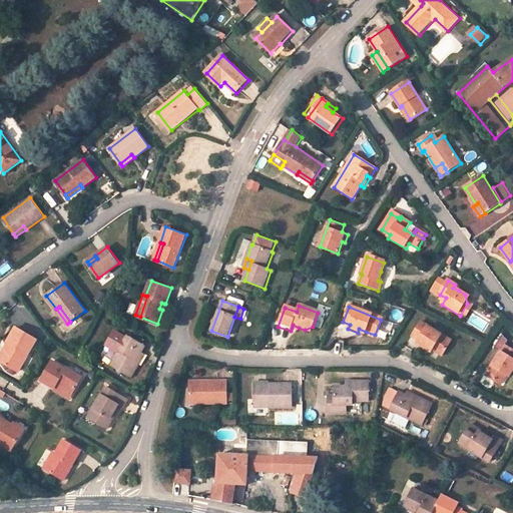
[(452,343),(421,324),(413,338),(419,342),(417,345),(426,351),(427,348),(433,351),(443,357),(452,343)]
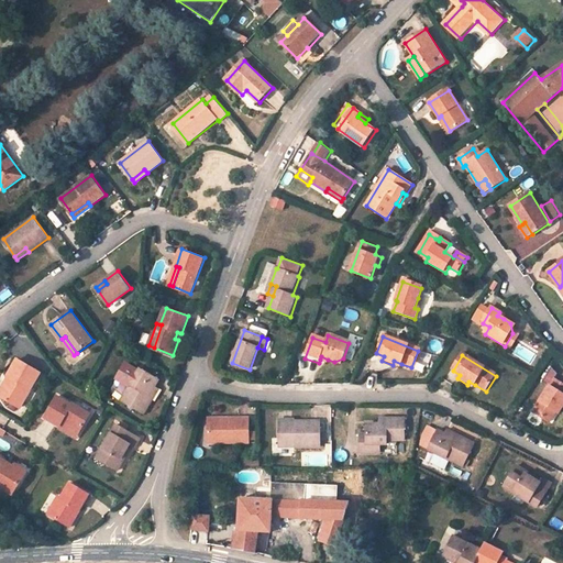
[(42,372),(19,359),(8,376),(12,378),(1,396),(18,406),(28,387),(32,389),(42,372)]
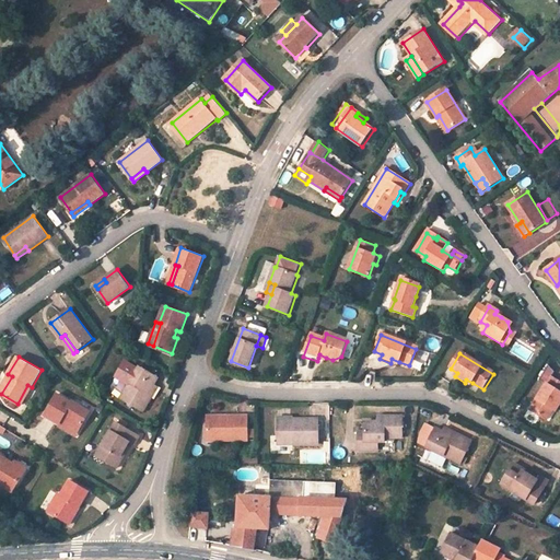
[(140,366),(121,399),(143,412),(152,397),(148,394),(154,384),(158,376),(140,366)]
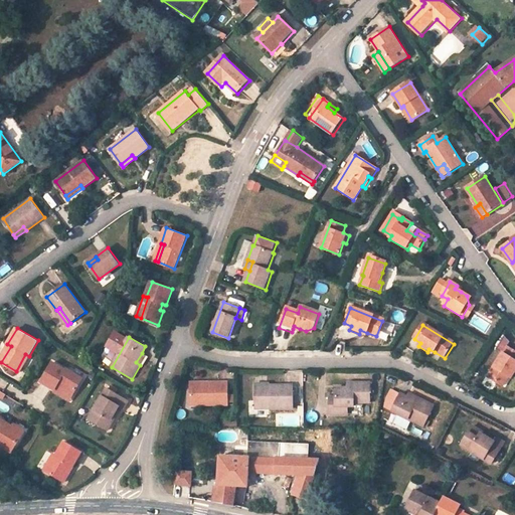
[(7,344),(0,356),(0,361),(1,362),(11,346),(7,344)]
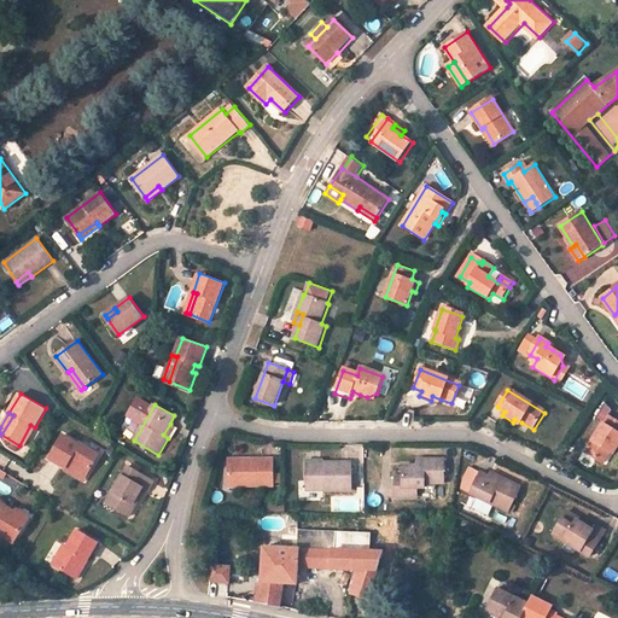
[(617,424),(605,417),(584,454),(602,465),(608,454),(613,447),(617,450),(617,448),(617,424)]
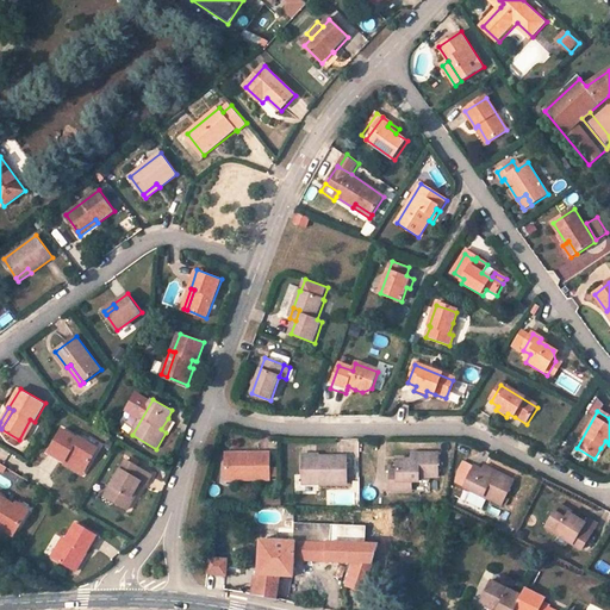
[(168,418),(161,429),(166,433),(173,421),(168,418)]
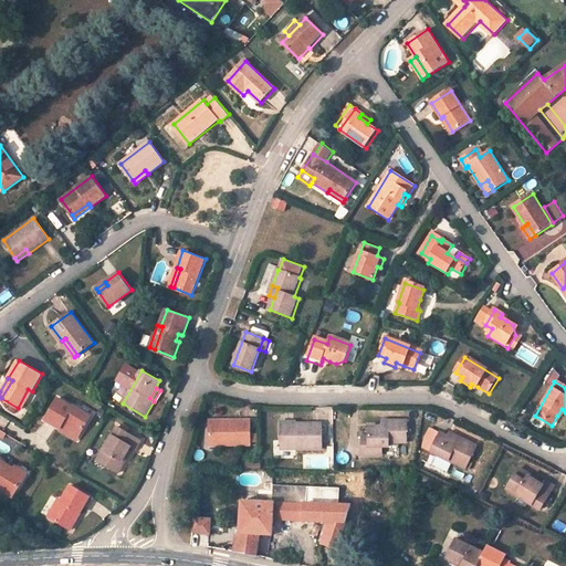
[(21,410),(32,391),(28,389),(18,408),(21,410)]
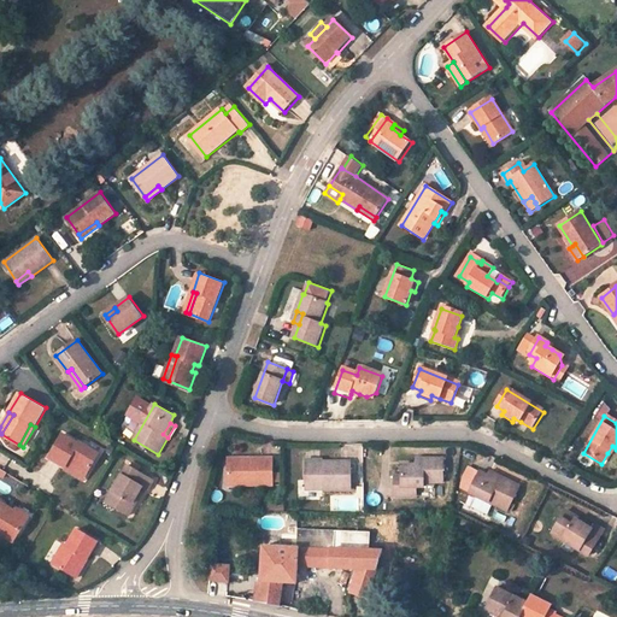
[(70,463),(89,474),(92,469),(100,454),(81,442),(80,445),(63,435),(51,457),(68,468),(70,463)]
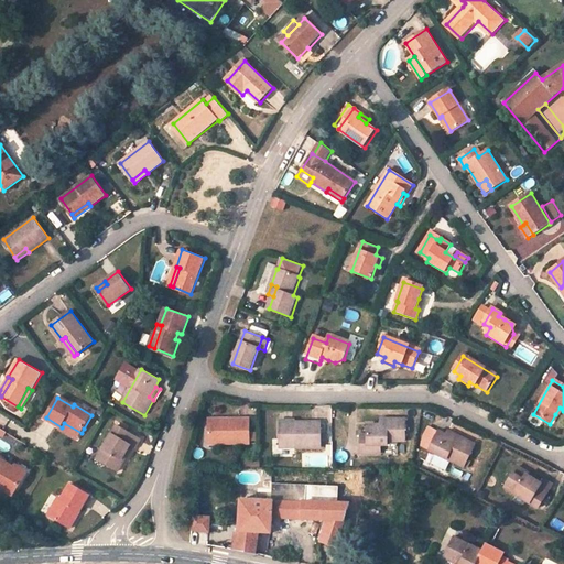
[(208,442),(250,442),(250,418),(225,418),(225,422),(209,422),(208,442)]
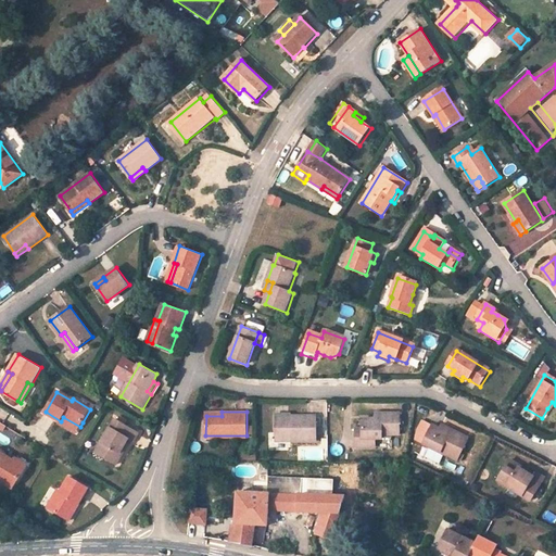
[(356,449),(376,449),(376,442),(376,439),(383,439),(383,436),(400,436),(400,415),(383,415),(383,420),(376,420),(364,420),(364,431),(364,439),(356,439),(356,449)]
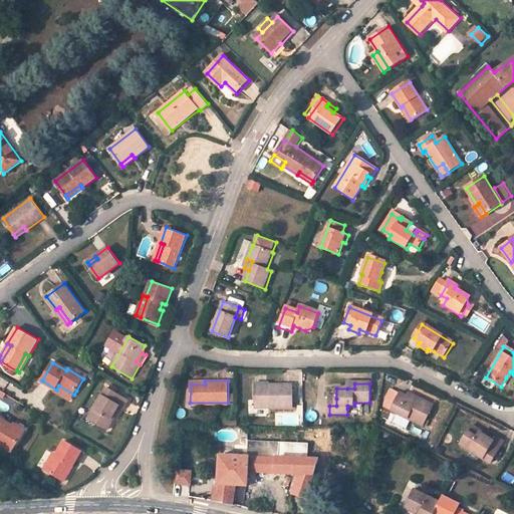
[(56,390),(71,399),(74,395),(58,386),(56,390)]
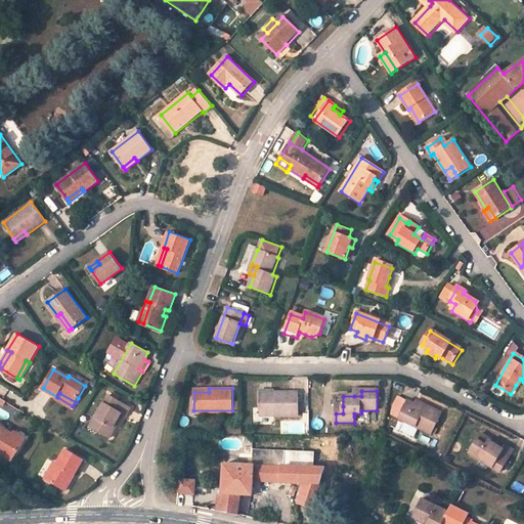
[(299,393),(275,393),(275,395),(261,396),(261,416),(299,416),(299,393)]
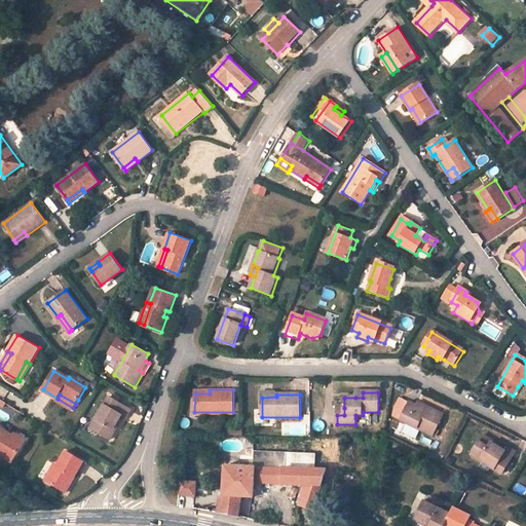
[(108,396),(96,419),(100,422),(95,430),(112,441),(118,430),(115,428),(118,421),(122,415),(127,418),(132,410),(108,396)]
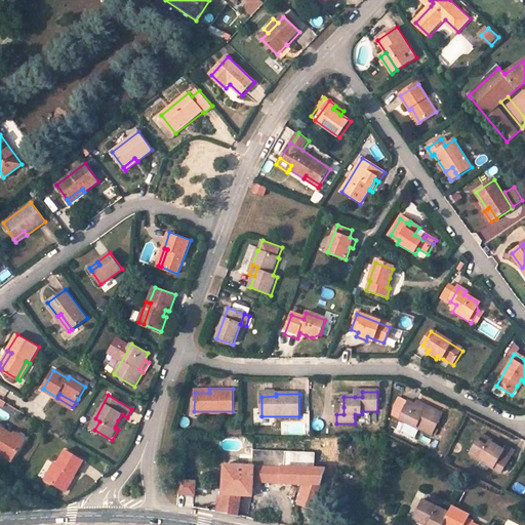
[(428,406),(416,401),(414,405),(426,410),(428,406)]
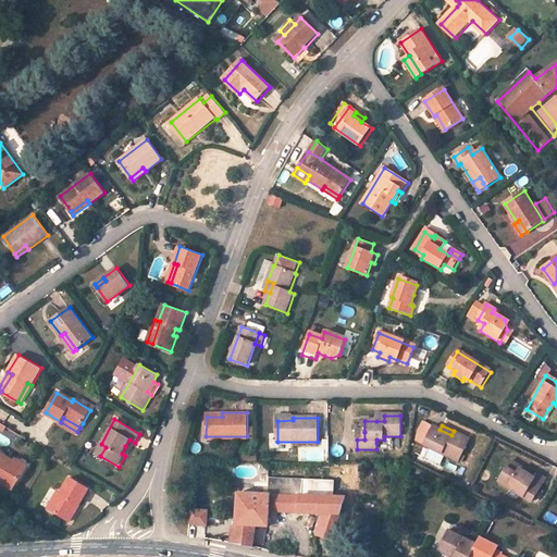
[(424,445),(459,462),(470,440),(454,431),(452,435),(440,430),(433,426),(424,445)]
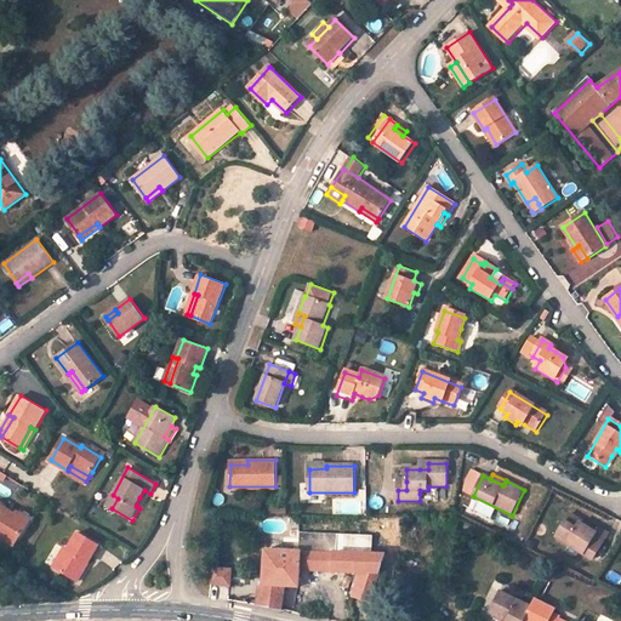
[(112,508),(118,499),(113,495),(107,506),(112,508)]
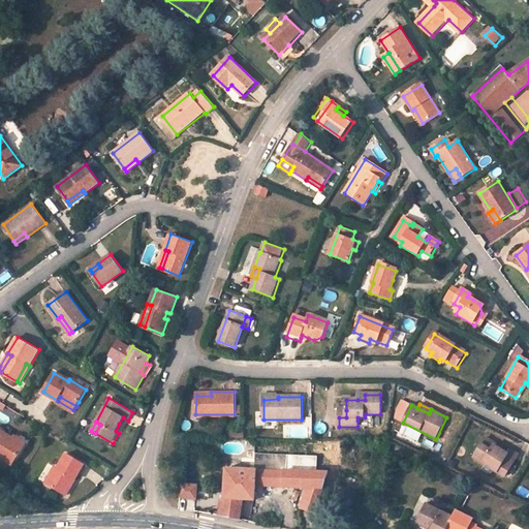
[(0,456),(13,464),(24,447),(12,440),(13,438),(0,430),(0,456)]
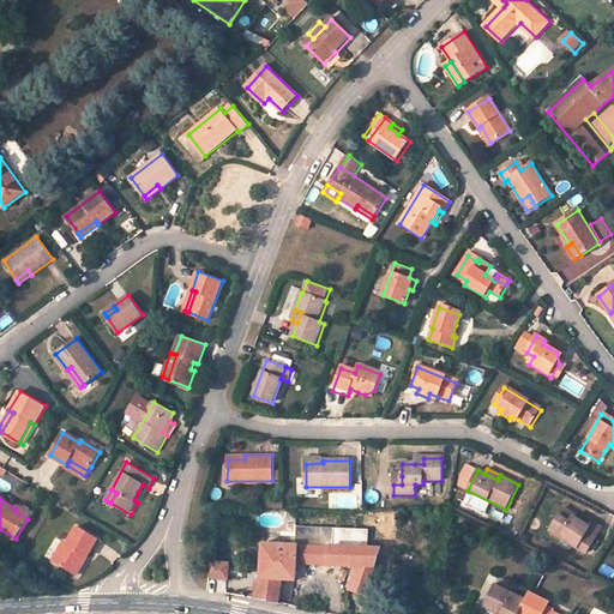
[(14,511),(28,519),(28,518),(31,513),(18,505),(16,509),(14,511)]
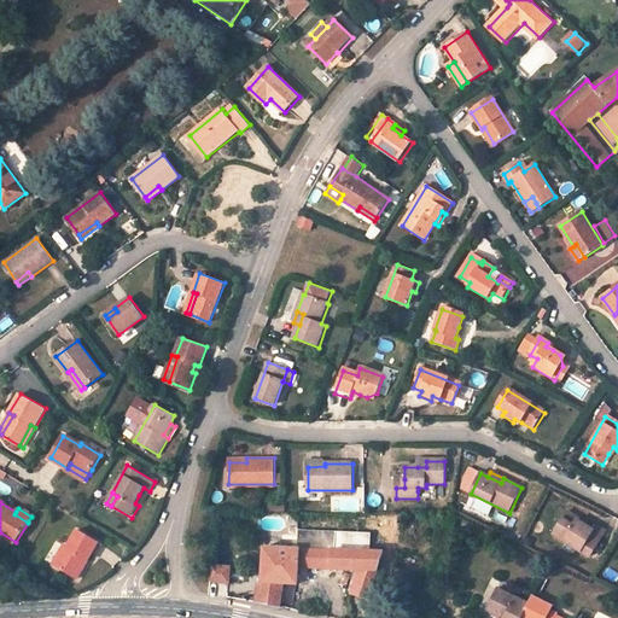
[(564,541),(590,558),(605,532),(595,526),(593,531),(576,522),(578,518),(566,511),(555,530),(565,537),(564,541)]
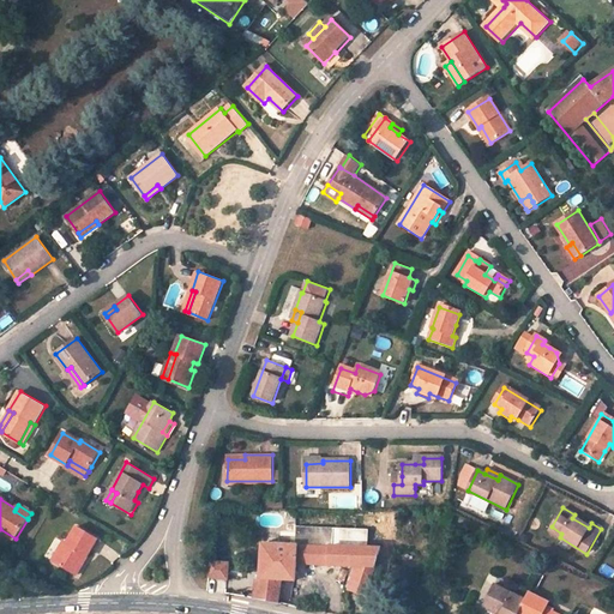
[(74,571),(85,554),(89,557),(98,539),(78,527),(70,541),(66,540),(55,559),(74,571)]
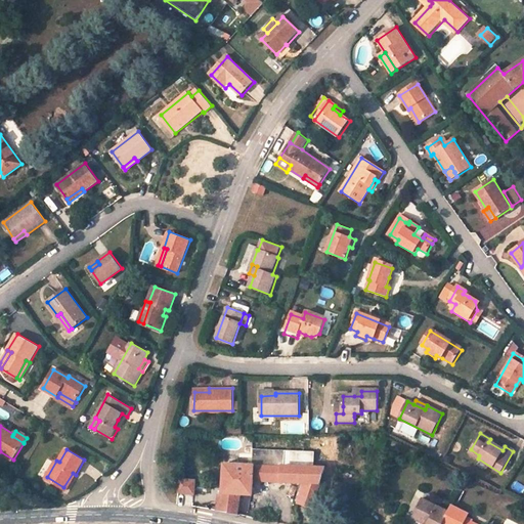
[(479,455),(471,449),(469,452),(478,459),(479,455)]
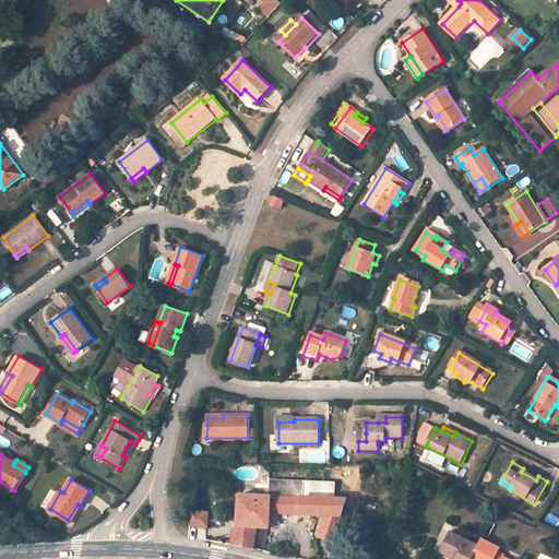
[(252,549),(254,528),(268,530),(270,530),(270,526),(277,527),(278,513),(323,515),(317,536),(332,542),(345,498),(325,498),(326,483),(270,480),(269,496),(238,495),(238,527),(237,535),(230,535),(230,545),(252,549)]
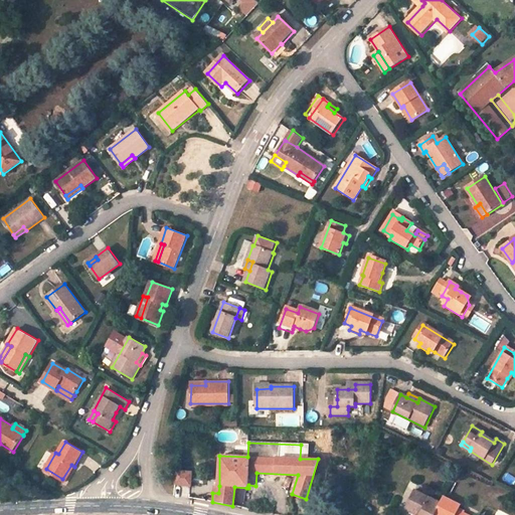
[(66,481),(74,467),(71,465),(62,479),(66,481)]
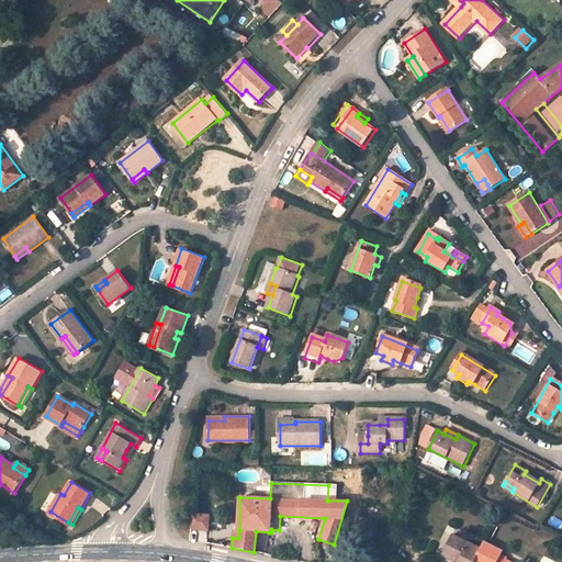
[(209,530),(211,516),(193,514),(192,528),(209,530)]
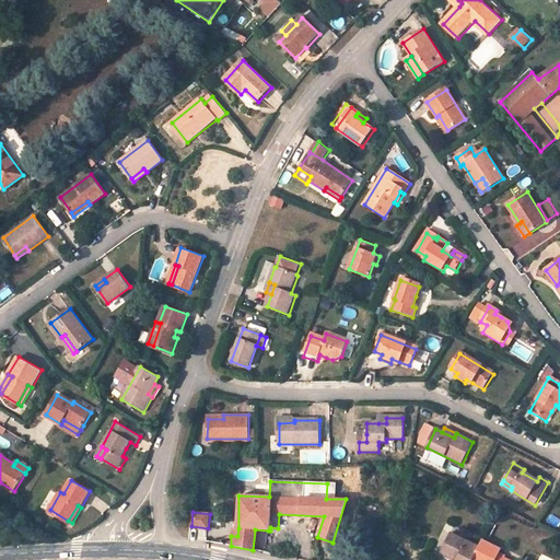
[(471,559),(478,547),(450,533),(440,553),(452,559),(453,559),(471,559)]
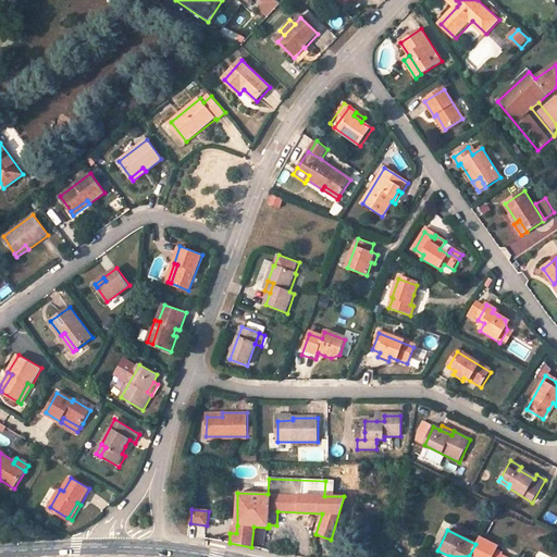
[(503,556),(495,553),(497,547),(479,537),(475,544),(469,556),(503,556)]
